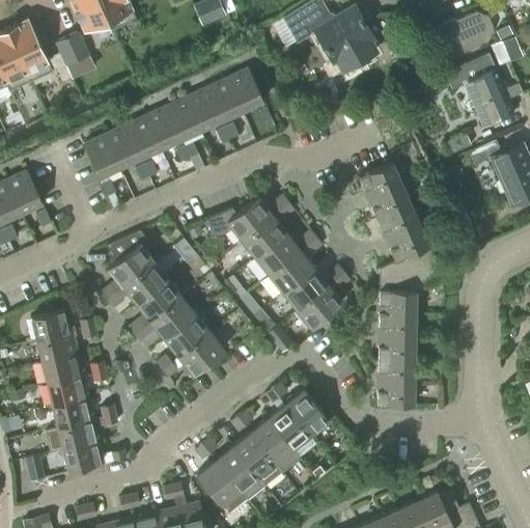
[(70,0),(85,32),(108,22),(98,0),(70,0)]
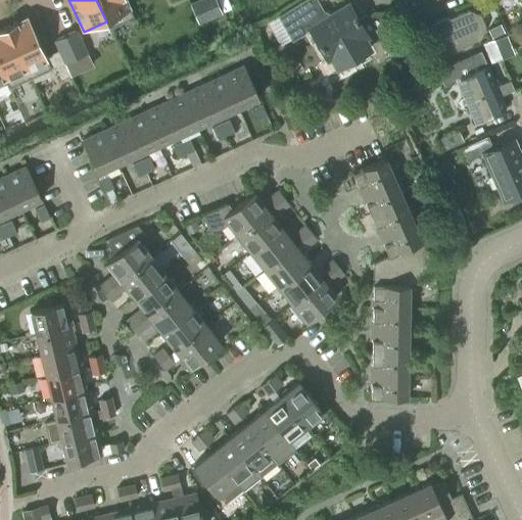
[(125,0),(96,0),(106,21),(110,31),(135,19),(125,0)]
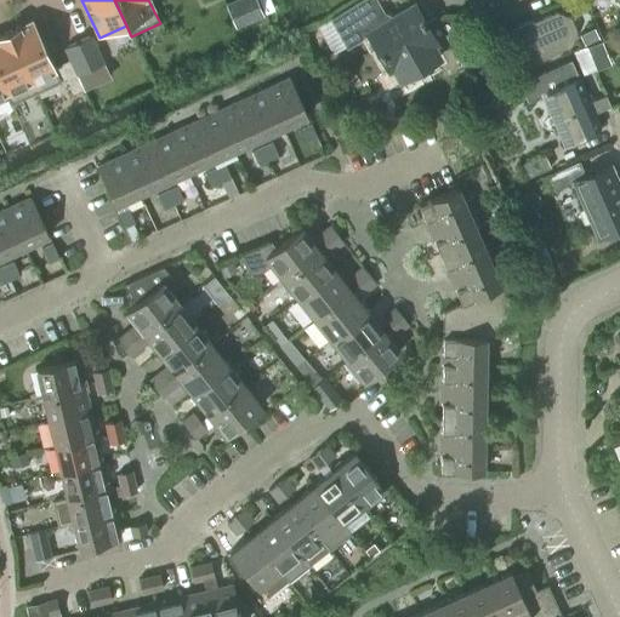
[(265,18),(256,0),(242,0),(226,7),(235,29),(265,18)]
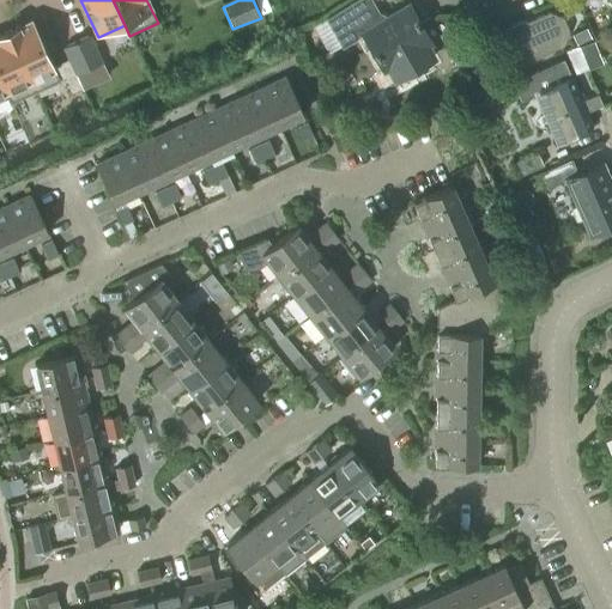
[(385,22),(371,0),(359,0),(326,19),(343,48),(364,36),(385,72),(394,66),(401,79),(434,60),(426,48),(431,46),(410,7),(385,22)]
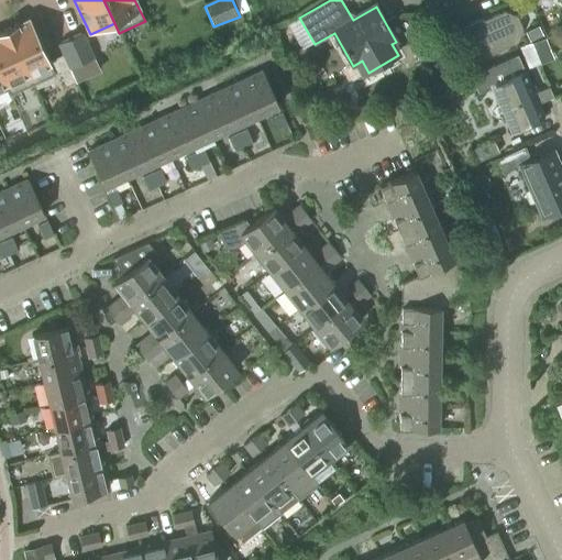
[(466,29),(481,62),(497,54),(496,52),(517,43),(522,31),(517,19),(505,14),(492,20),(494,25),(486,29),(483,21),(466,29)]
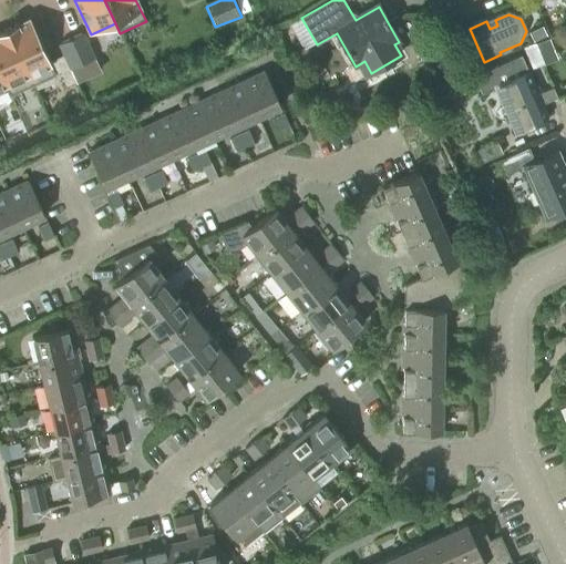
[(31,21),(8,31),(33,88),(57,77),(31,21)]
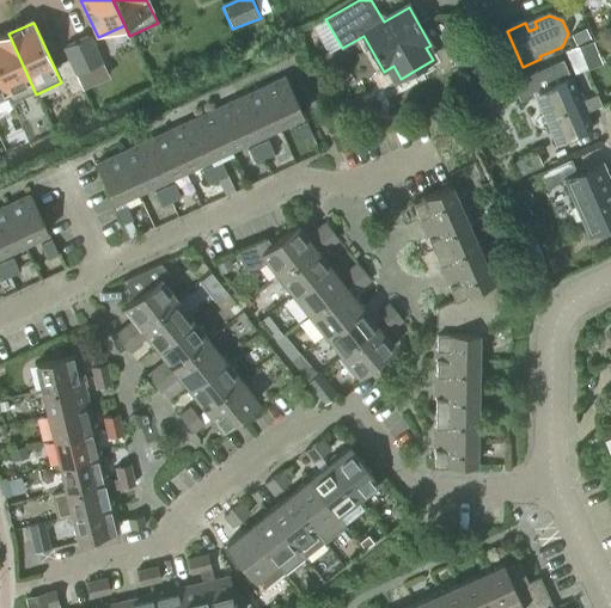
[(11,105),(36,94),(8,34),(0,37),(0,80),(8,100),(11,105)]
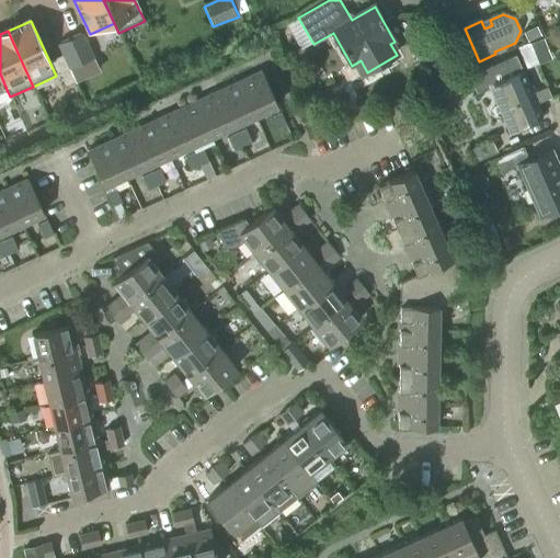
[(83,35),(71,41),(82,65),(95,58),(83,35)]
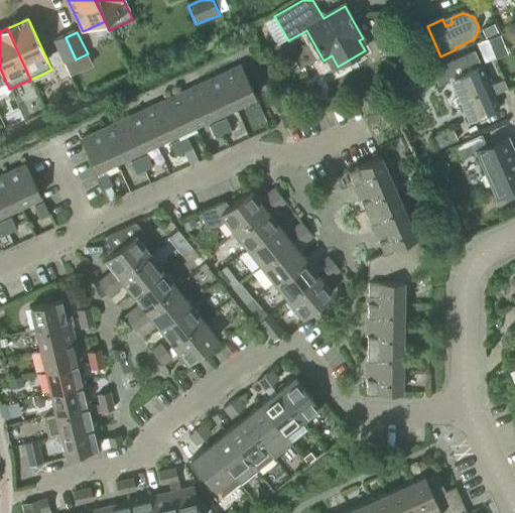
[(76,59),(66,37),(54,42),(66,65),(76,59)]
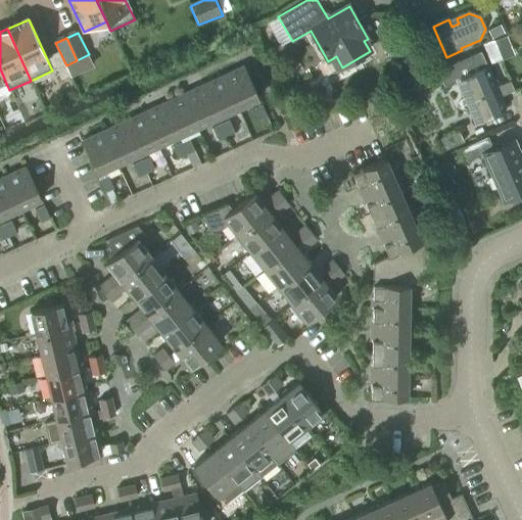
[(481,53),(437,72),(441,80),(444,88),(460,82),(478,124),(507,111),(501,98),(506,96),(502,87),(496,89),(481,53)]
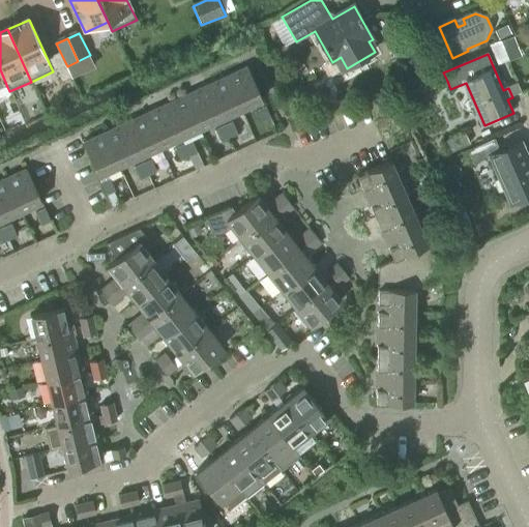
[(242,112),(263,103),(247,67),(227,77),(242,112)]
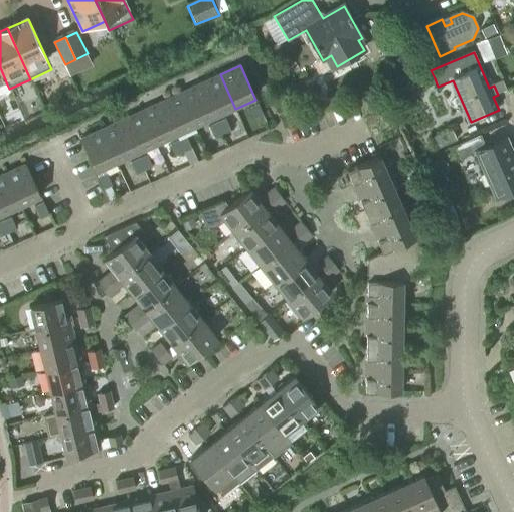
[(422,70),(410,76),(415,87),(426,81),(422,70)]
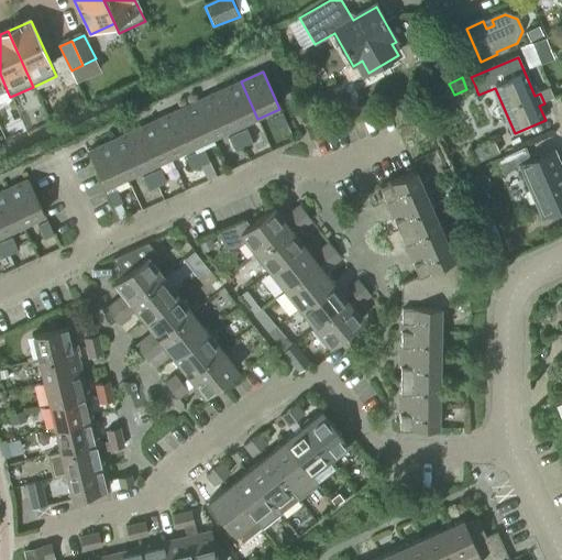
[(257,119),(241,81),(240,81),(219,91),(235,129),(257,119)]
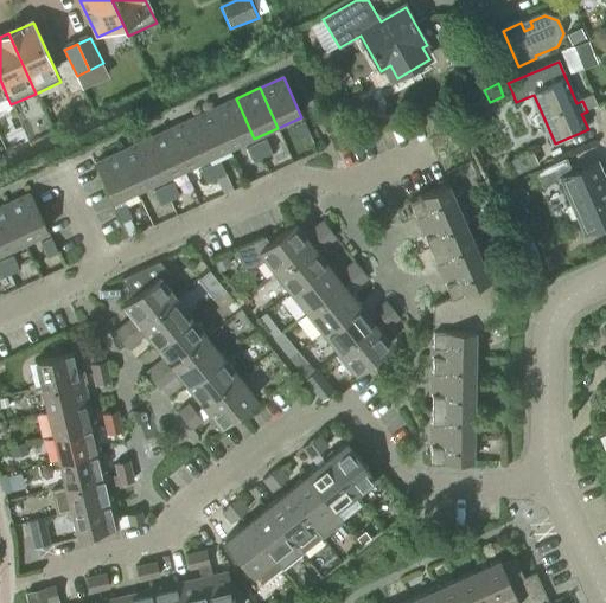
[(231,149),(254,139),(236,98),(212,109),(230,151),(231,149)]
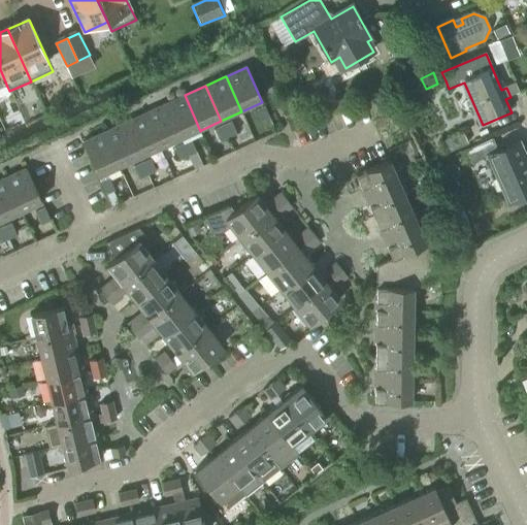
[(180,139),(200,131),(185,95),(185,96),(164,105),(179,140),(180,139)]
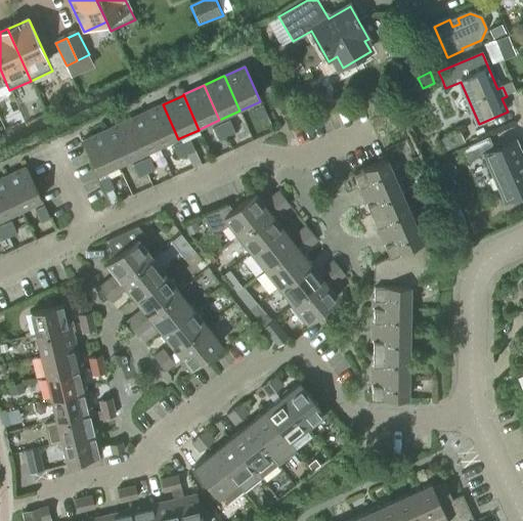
[(159,148),(178,139),(163,104),(143,114),(142,114),(158,148),(159,148)]
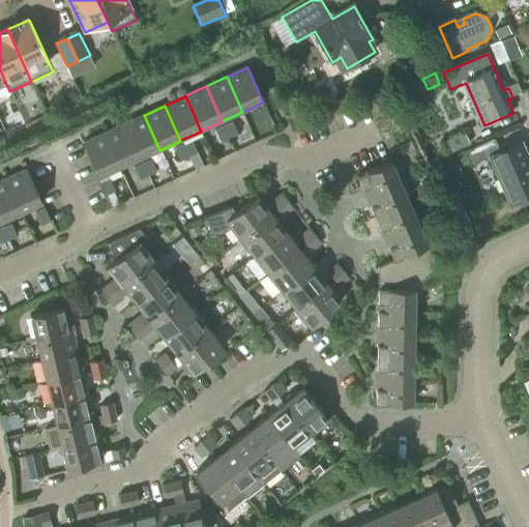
[(263,123),(271,119),(266,108),(266,109),(258,112),(263,123)]
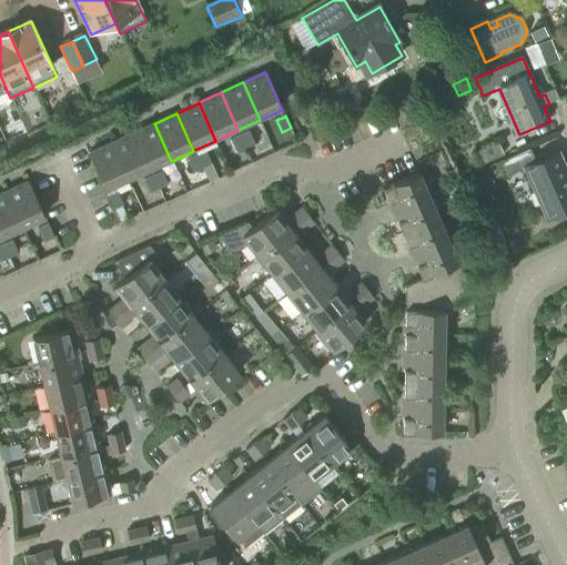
[(151,171),(171,161),(154,123),(133,133),(132,133),(149,171),(151,171)]
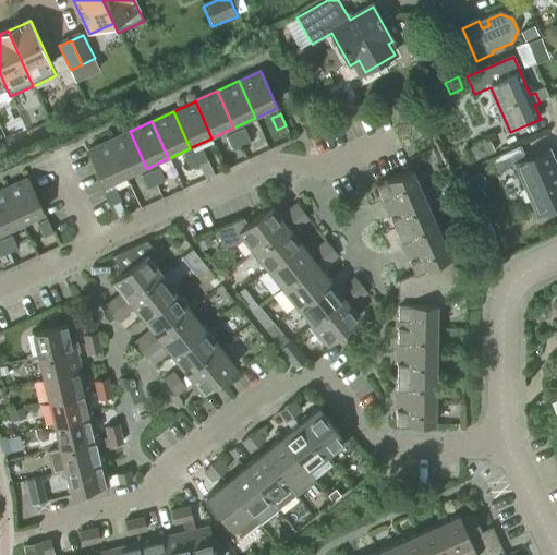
[(242,146),(251,142),(245,130),(237,134),(242,146)]
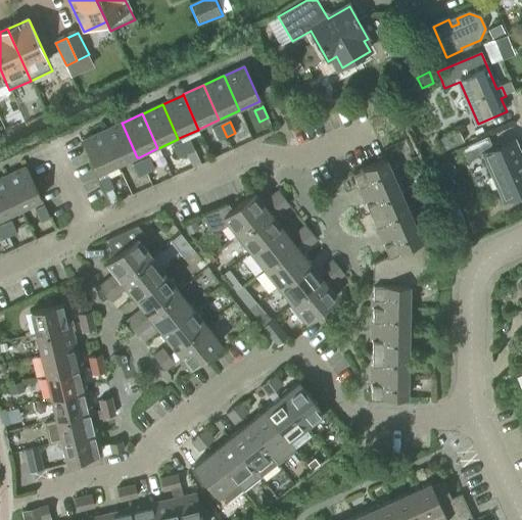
[(119,167),(137,157),(122,123),(103,132),(101,132),(116,167),(119,167)]
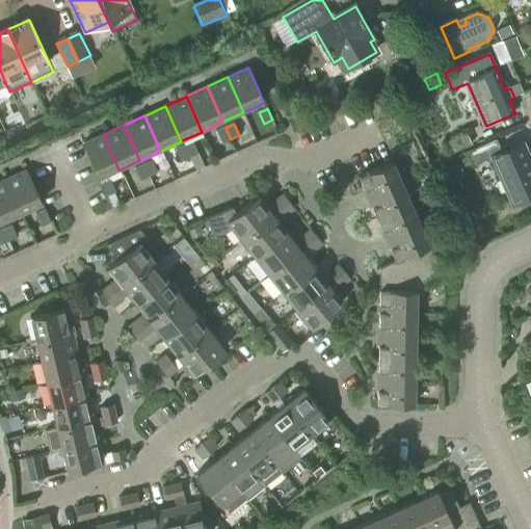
[(221,142),(231,139),(226,128),(216,132),(221,142)]
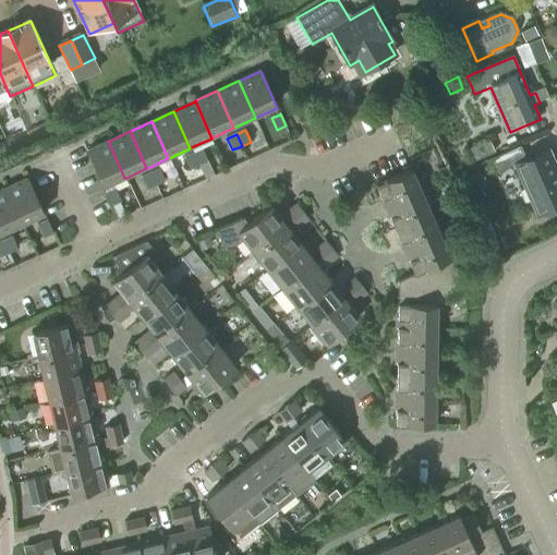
[(104,188),(124,178),(108,141),(87,151),(104,188)]
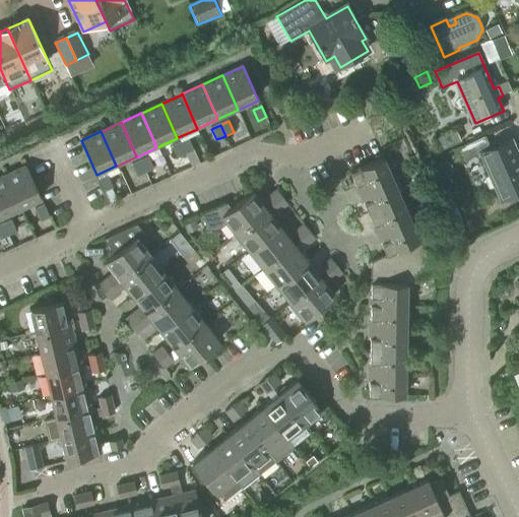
[(439,152),(461,143),(456,131),(434,141),(439,152)]
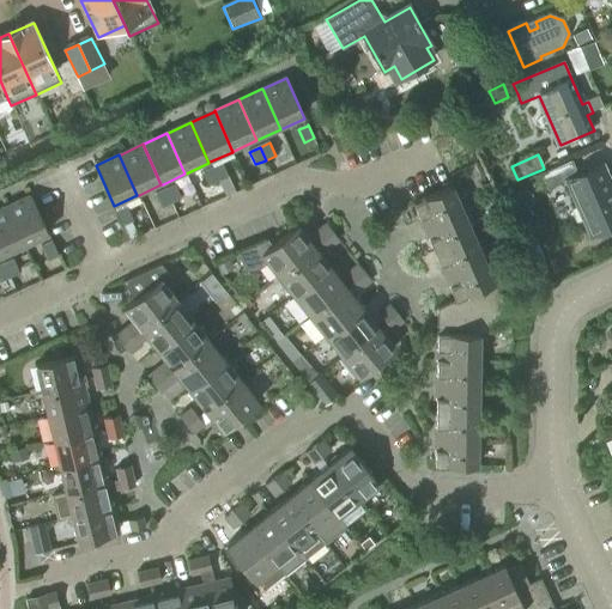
[(573,162),(541,175),(549,190),(567,183),(591,239),(611,229),(611,182),(604,164),(579,176),(573,162)]
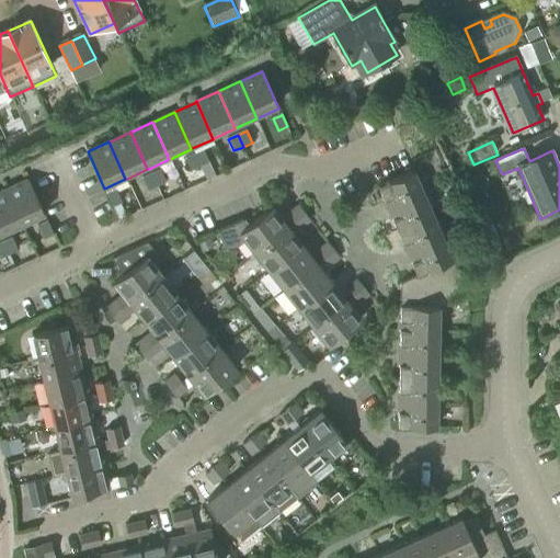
[(194,156),(200,167),(208,162),(203,151),(194,156)]
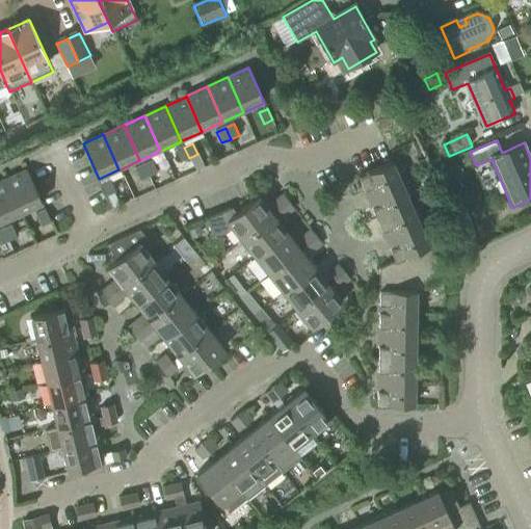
[(181,162),(189,158),(184,148),(176,152),(181,162)]
